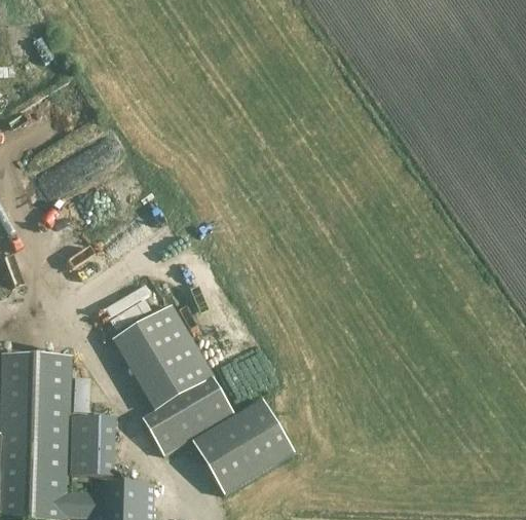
[(67,160),(33,174),(37,185),(72,172),(67,160)]
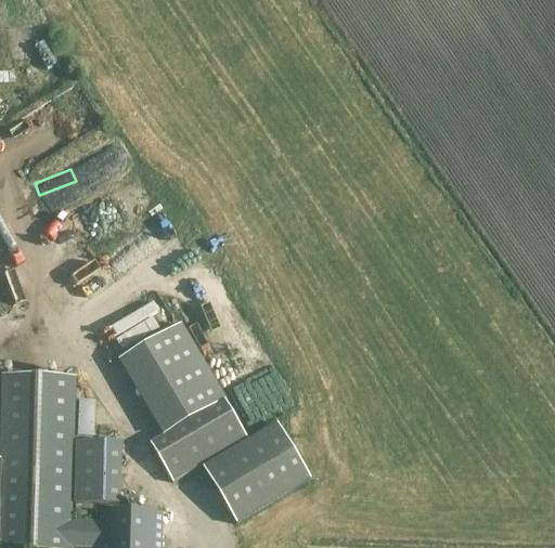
[(128,304),(138,326),(169,313),(160,290),(128,304)]
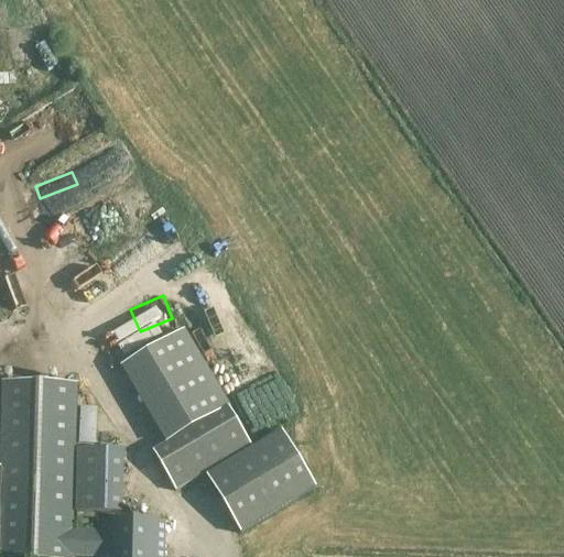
[(119,360),(163,436),(227,400),(183,324),(119,360)]
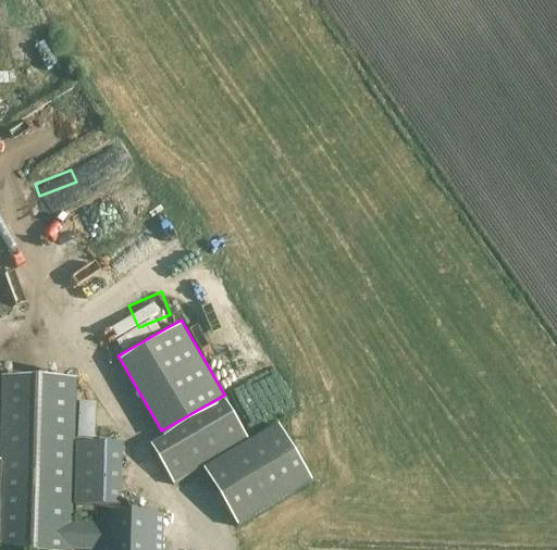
[(0,547),(71,549),(71,545),(100,546),(100,549),(161,549),(162,510),(102,509),(102,520),(71,519),(75,375),(2,373),(0,459),(0,458),(0,547)]
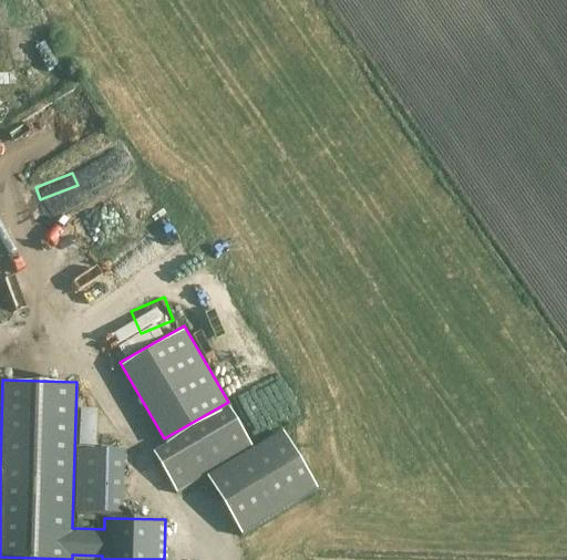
[(255,444),(232,405),(156,452),(179,489),(255,444)]
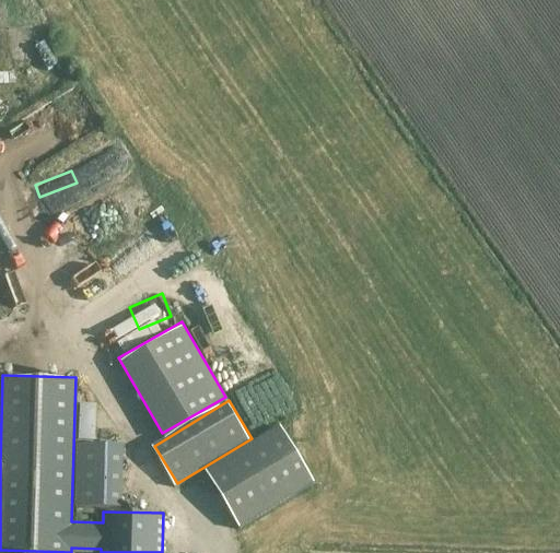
[(313,481),(279,424),(203,469),(237,526),(313,481)]
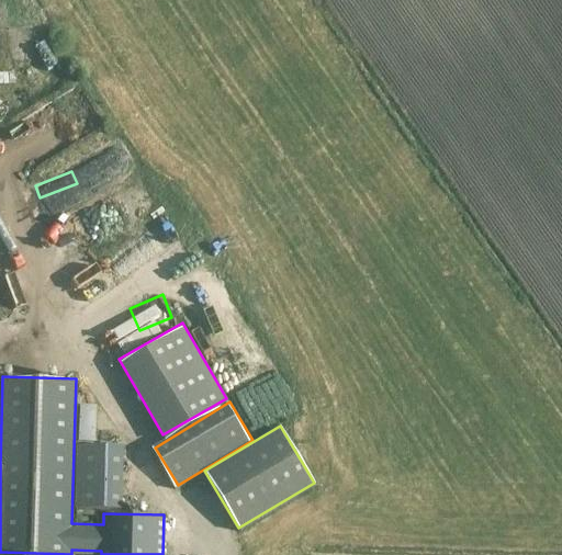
[(124,444),(78,443),(76,506),(122,508),(124,444)]
